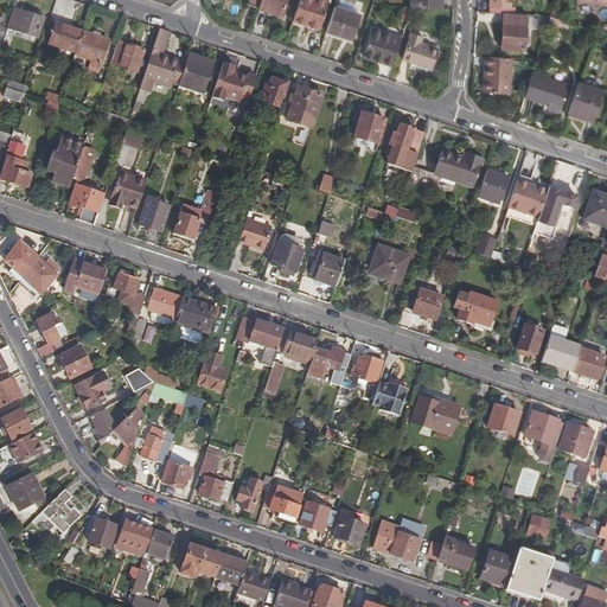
[(260,0),(259,7),(281,16),(286,0),(260,0)]
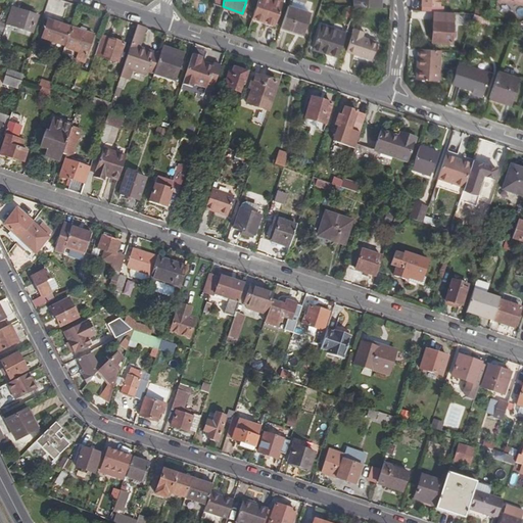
[(257,0),(252,16),(276,25),(283,0),(257,0)]
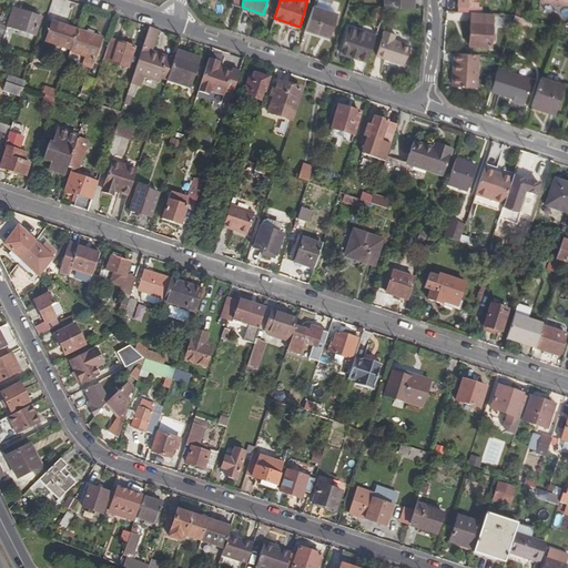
[(457,0),(457,12),(472,12),(479,13),(479,8),(476,8),(475,0),(457,0)]
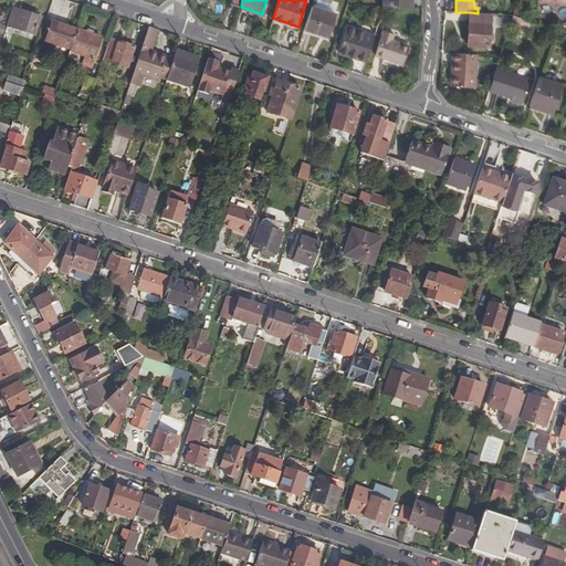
[(313,6),(305,28),(328,35),(335,13),(313,6)]
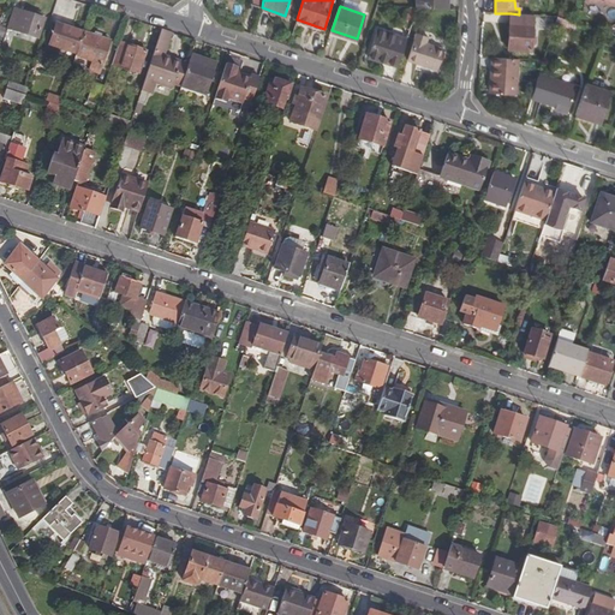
[(36,37),(43,19),(13,9),(7,27),(36,37)]
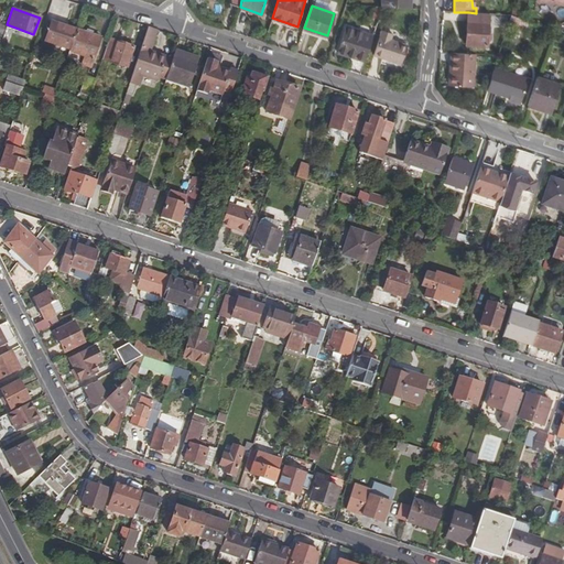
[(468,12),(466,45),(488,47),(488,40),(491,40),(491,35),(489,35),(489,30),(490,14),(476,13),(468,12)]
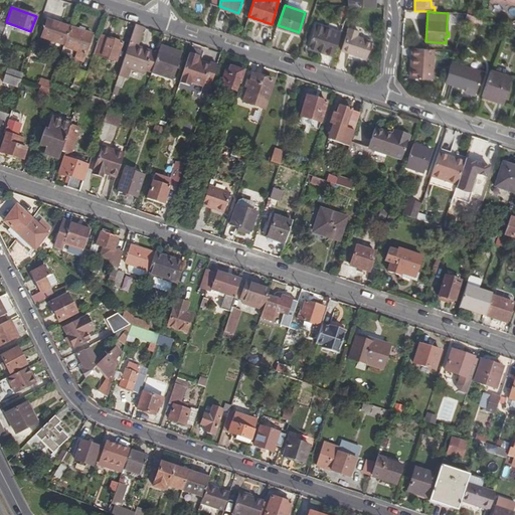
[(468,14),(465,21),(471,23),(475,25),(479,27),(485,28),(487,21),(468,14)]
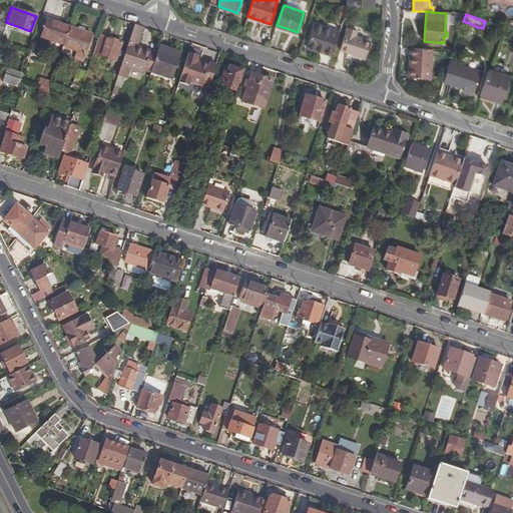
[(47,19),(40,38),(64,46),(70,27),(47,19)]
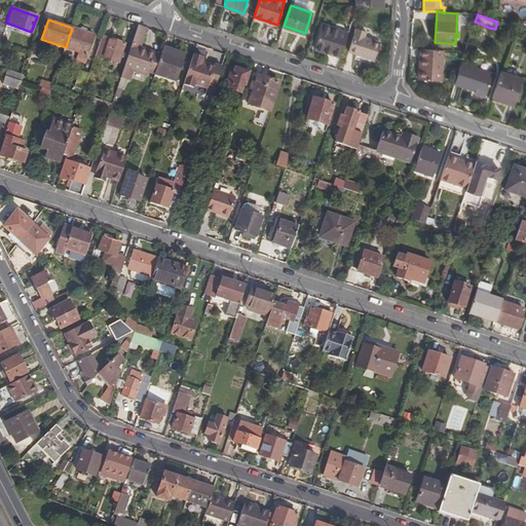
[(154,52),(140,47),(146,27),(138,25),(118,86),(123,88),(126,79),(128,80),(133,69),(147,74),(148,71),(154,52)]
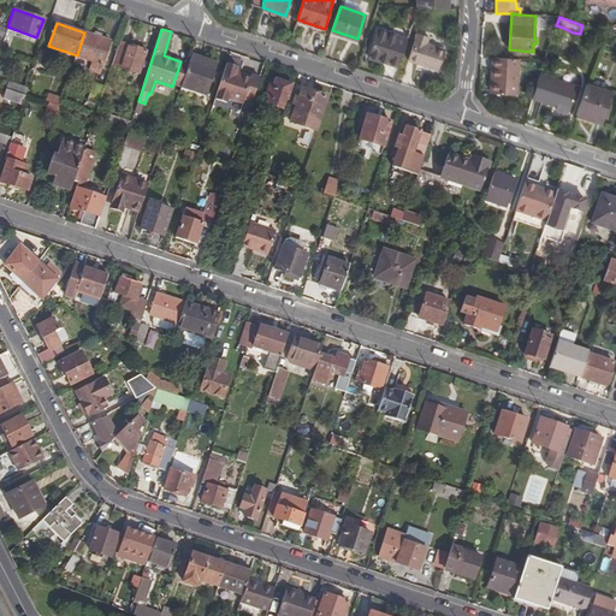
[(378,29),(368,57),(398,66),(408,39),(378,29)]
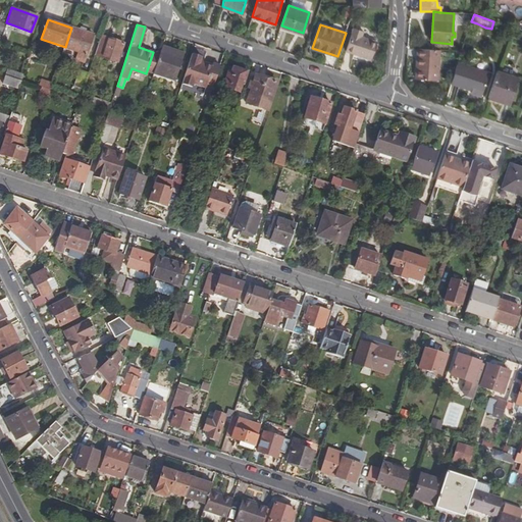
[(65,47),(65,48),(77,52),(74,58),(84,61),(93,35),(71,28),(65,47)]
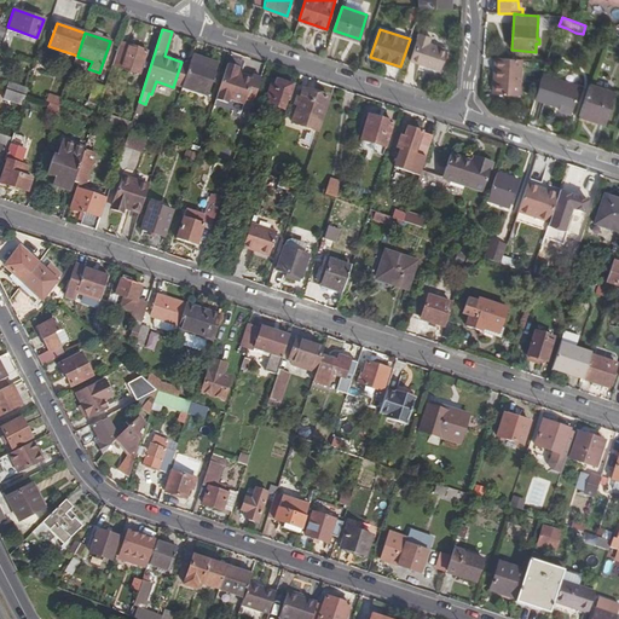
[(421,33),(410,61),(440,70),(447,50),(429,44),(432,38),(421,33)]
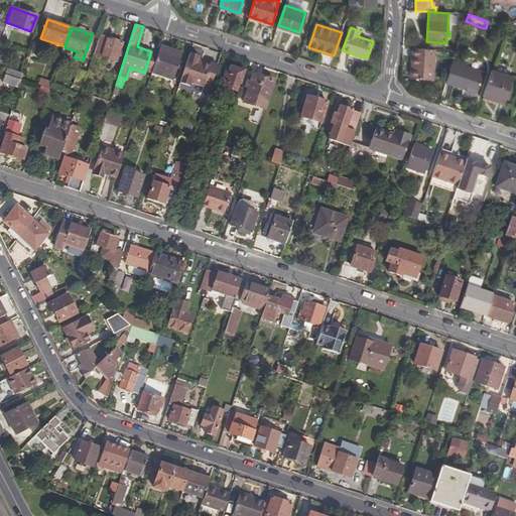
[(100,34),(94,53),(116,60),(122,42),(100,34)]
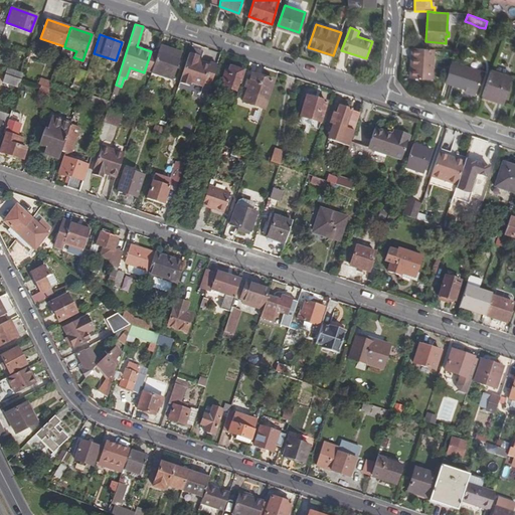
[(160,44),(159,48),(180,55),(181,51),(160,44)]
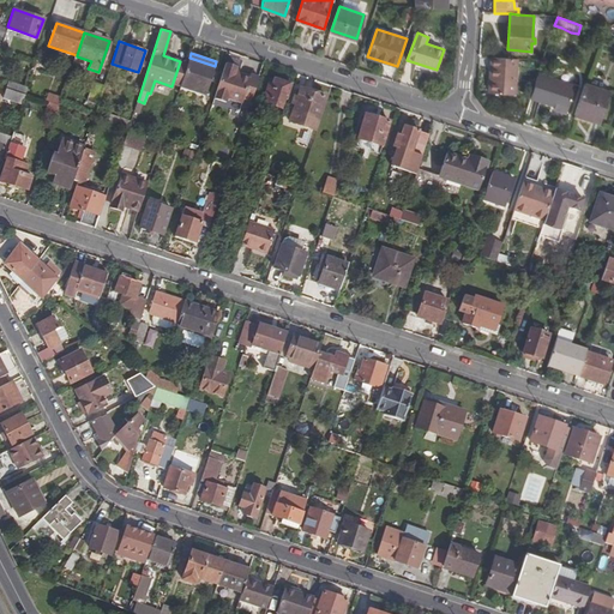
[(190,58),(180,86),(205,95),(215,66),(190,58)]
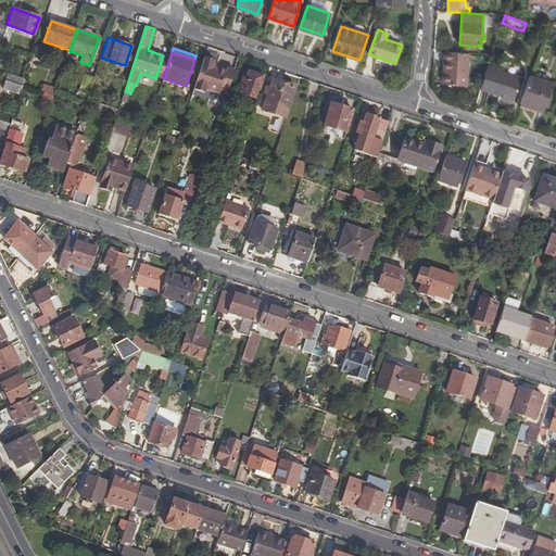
[(446,52),(444,84),(467,85),(468,54),(446,52)]
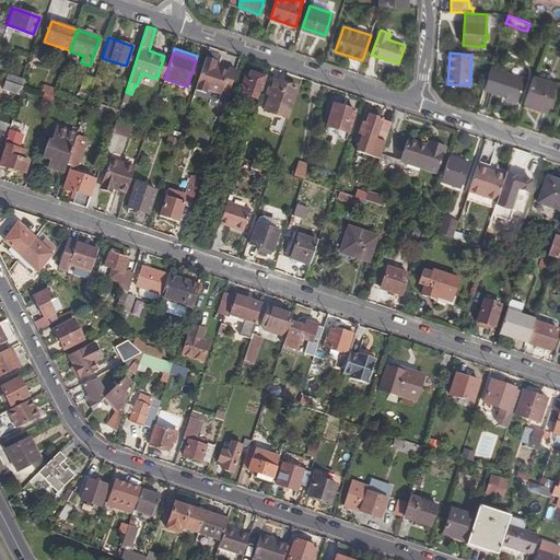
[(164,78),(171,58),(164,56),(158,76),(164,78)]
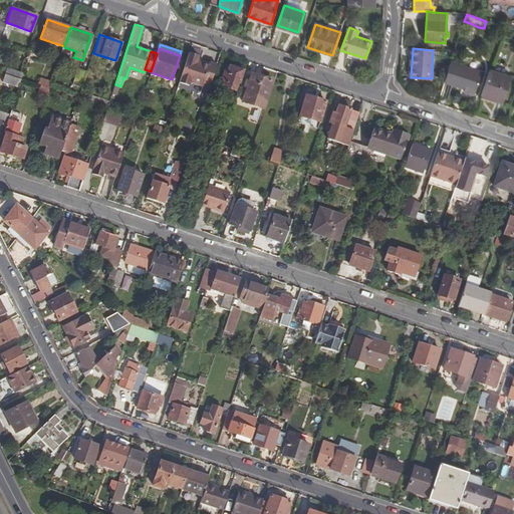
[(198,55),(189,52),(179,82),(189,85),(190,82),(202,86),(203,82),(208,65),(196,61),(198,55)]
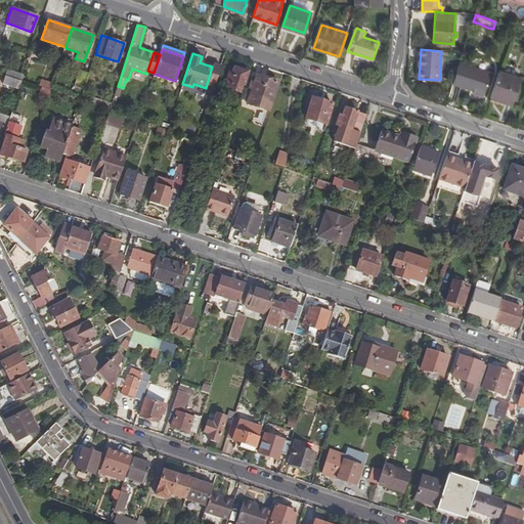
[(212,67),(207,84),(214,86),(220,66),(213,62),(212,67)]
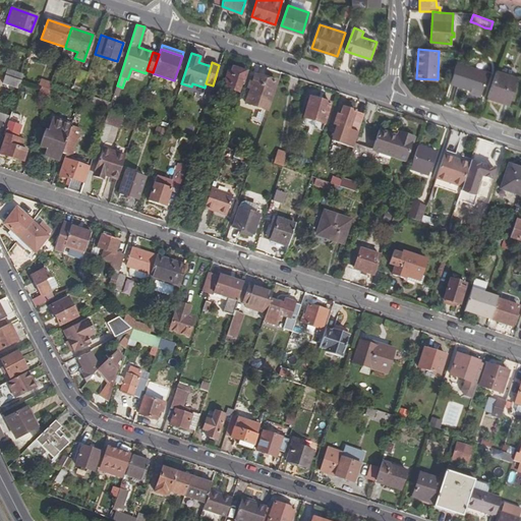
[(457,64),(451,83),(472,90),(471,94),(482,97),(489,74),(457,64)]
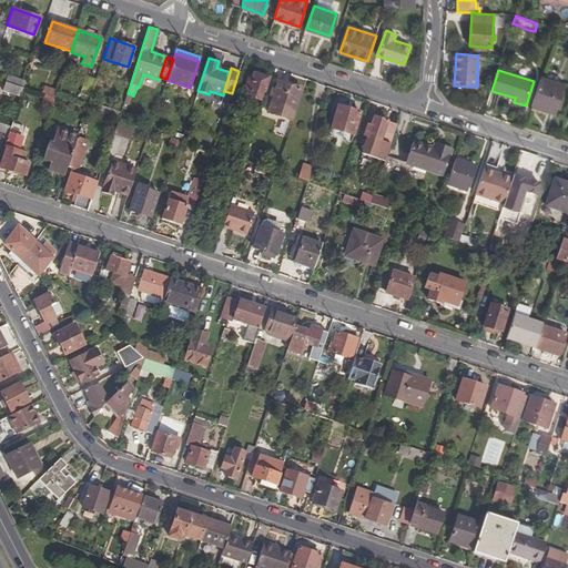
[(245,91),(244,93),(249,94),(249,95),(260,100),(263,90),(265,91),(269,79),(254,73),(251,82),(247,81),(244,90),(245,91)]
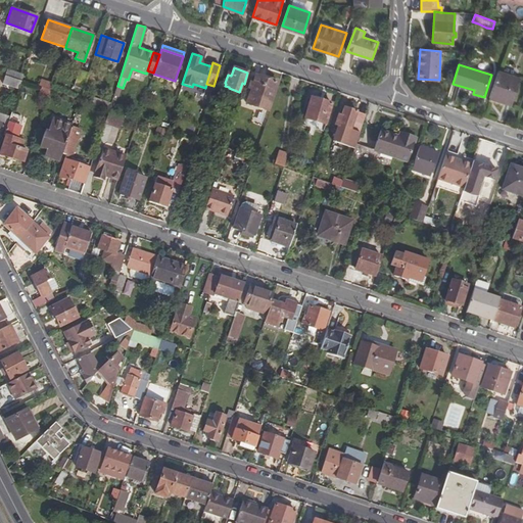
[(7,68),(5,74),(20,79),(22,80),(24,75),(7,68)]
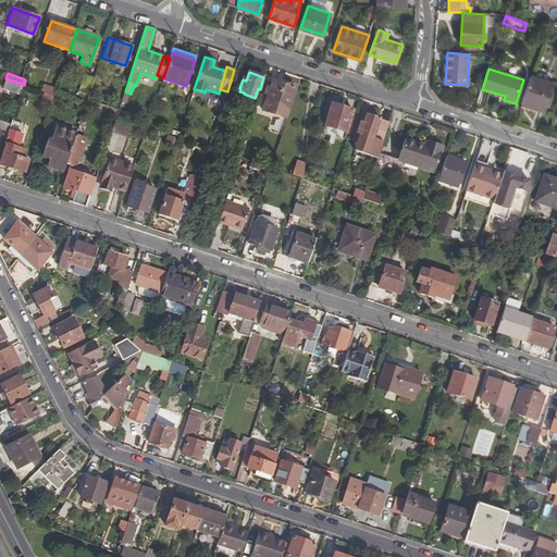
[(84,74),(78,90),(89,94),(94,78),(84,74)]
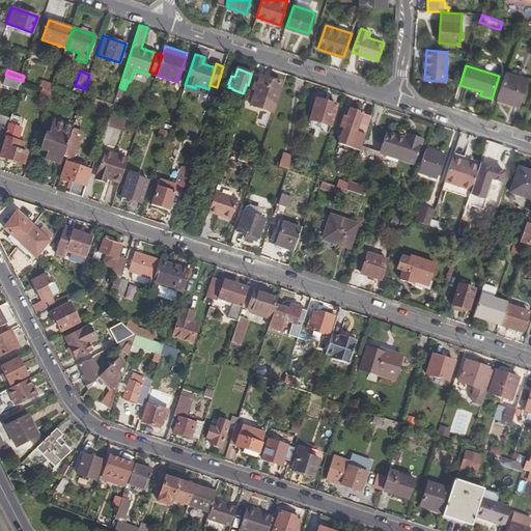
[(521,108),(529,81),(507,73),(498,101),(521,108)]
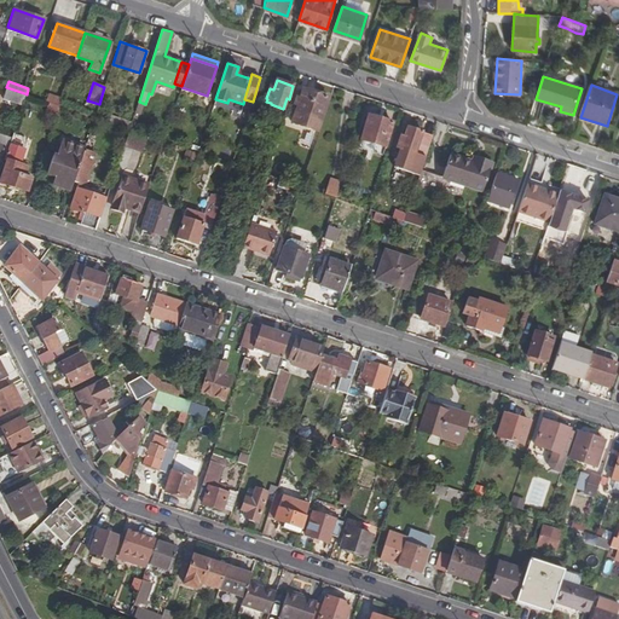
[(6,87),(4,97),(22,103),(24,93),(6,87)]
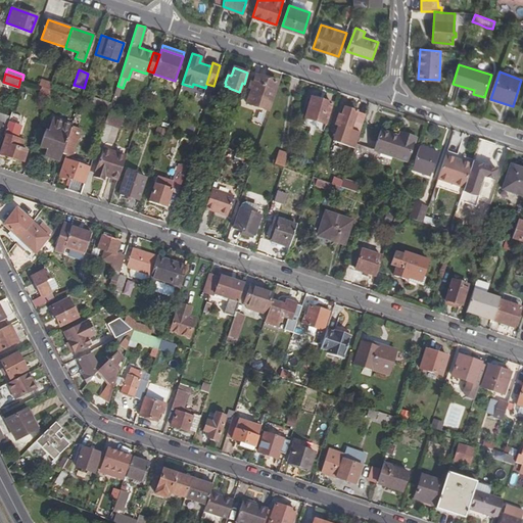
[(251,90),(246,104),(268,110),(277,82),(255,75),(253,83),(252,86),(249,85),(248,89),(251,90)]
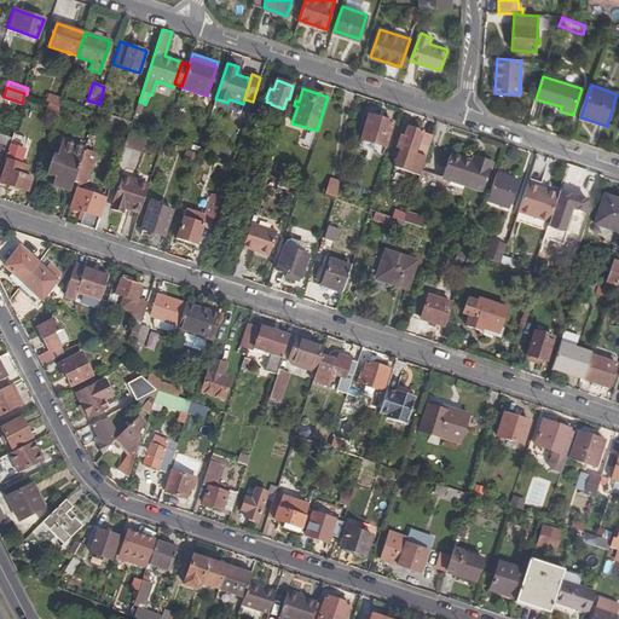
[(48,92),(46,100),(48,102),(61,105),(64,97),(48,92)]
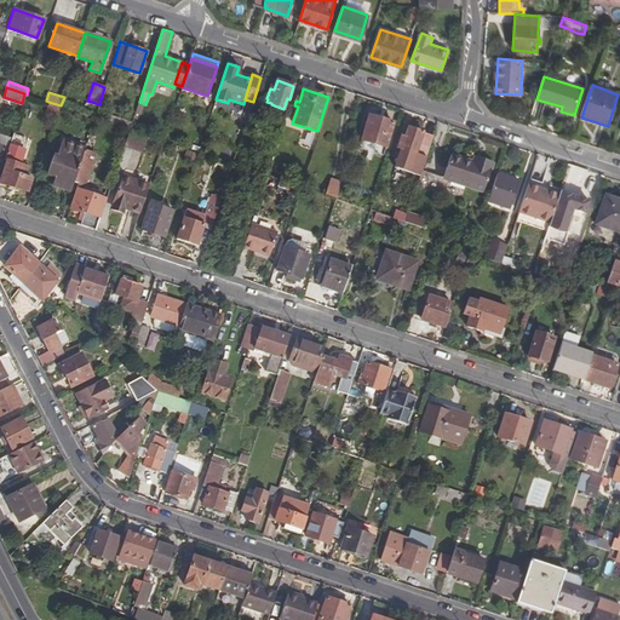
[(49,102),(46,110),(58,114),(61,105),(49,102)]
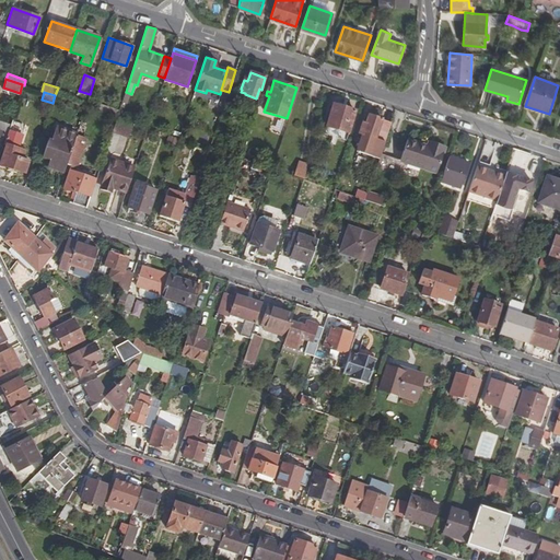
[(333,103),(325,125),(348,132),(354,111),(333,103)]
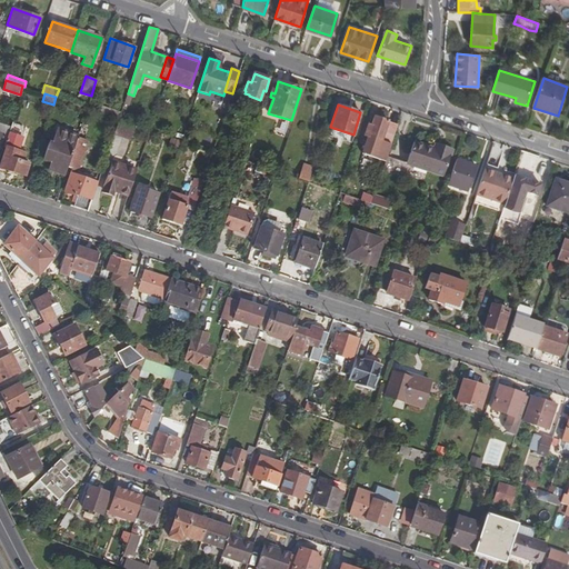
[(101,107),(99,112),(119,119),(121,113),(101,107)]
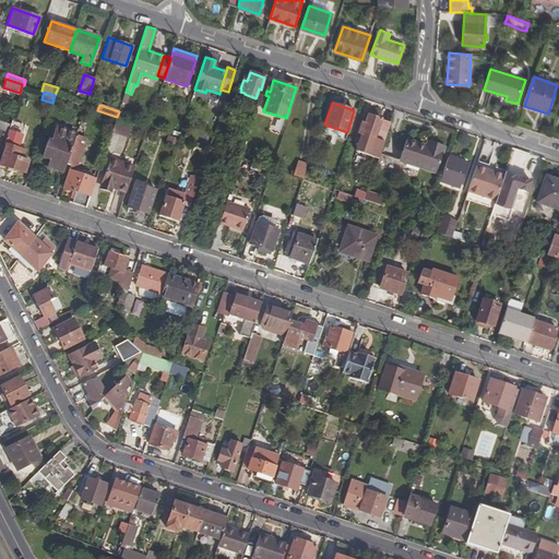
[(375,141),(369,156),(378,158),(380,154),(390,123),(380,120),(381,118),(369,114),(365,125),(361,123),(358,133),(370,137),(369,140),(375,141)]
